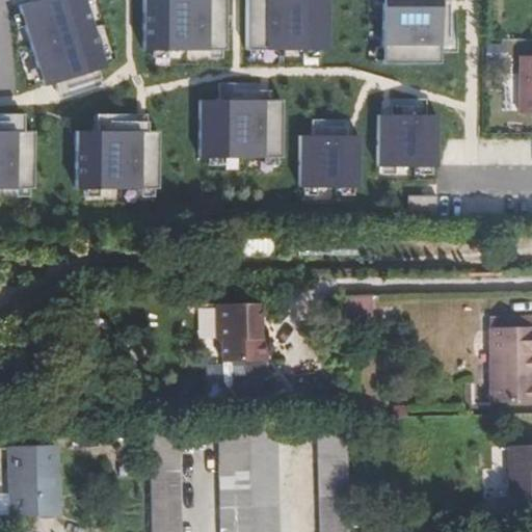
[(34,0),(20,5),(46,84),(107,64),(85,0),(34,0)]
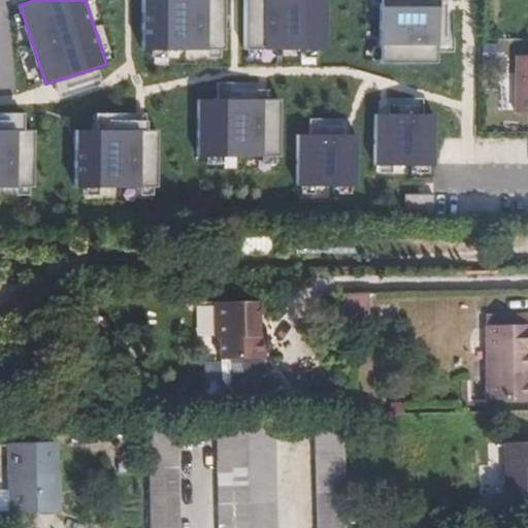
[(143,0),(142,48),(226,50),(227,0),(143,0)]
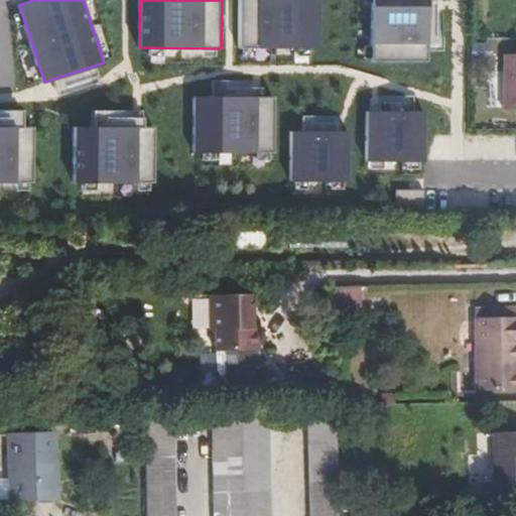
[(238,0),(239,48),(320,47),(319,0),(238,0)]
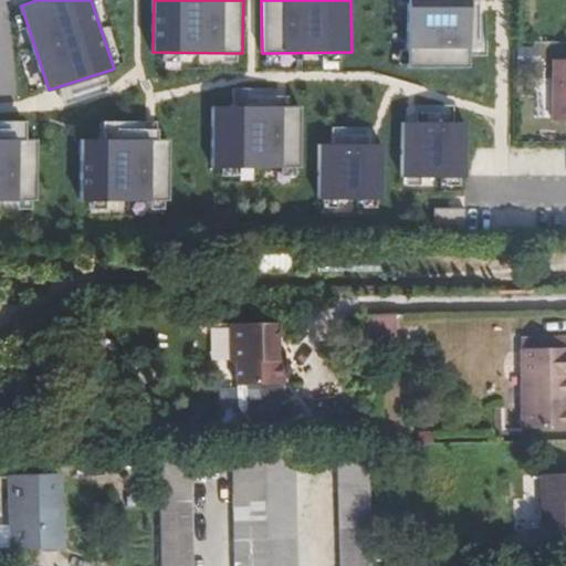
[(406,0),(407,66),(467,66),(465,0),(406,0)]
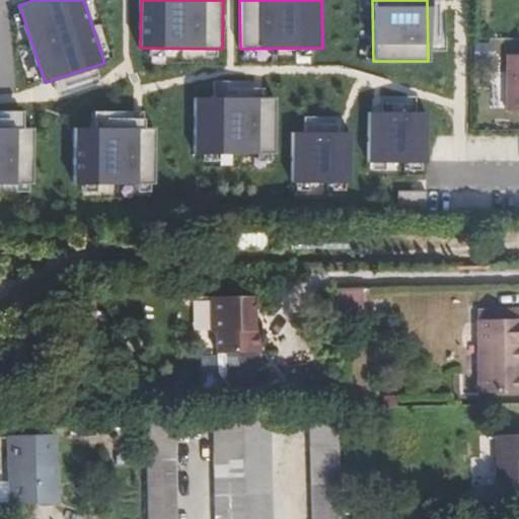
[(518,59),(507,59),(506,115),(518,115),(518,59)]
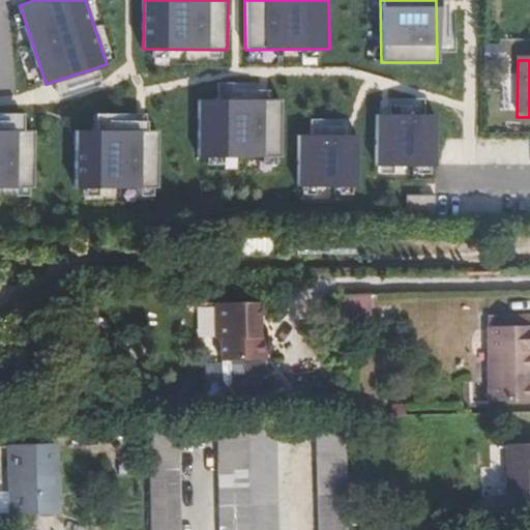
[(197,153),(277,154),(277,100),(255,99),(255,83),(218,83),(218,99),(198,99),(197,153)]
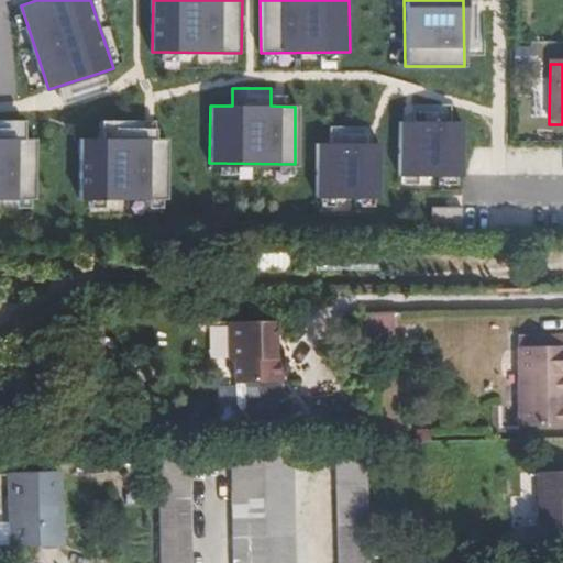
[(398,122),(398,175),(459,175),(459,122),(452,122),(452,106),(406,106),(406,122),(398,122)]
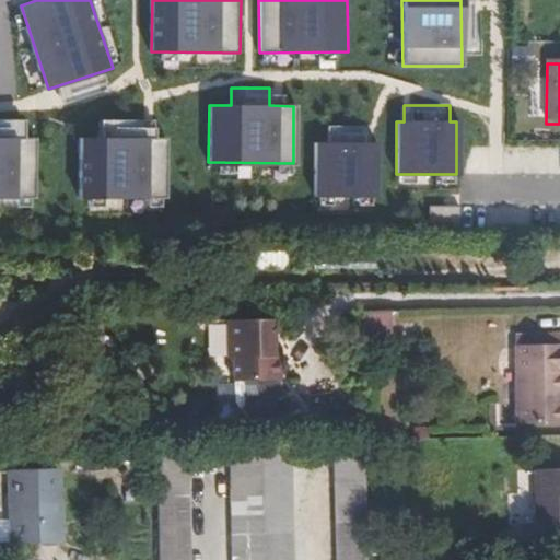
[(0,197),(35,197),(35,139),(26,139),(26,119),(0,119),(0,197)]
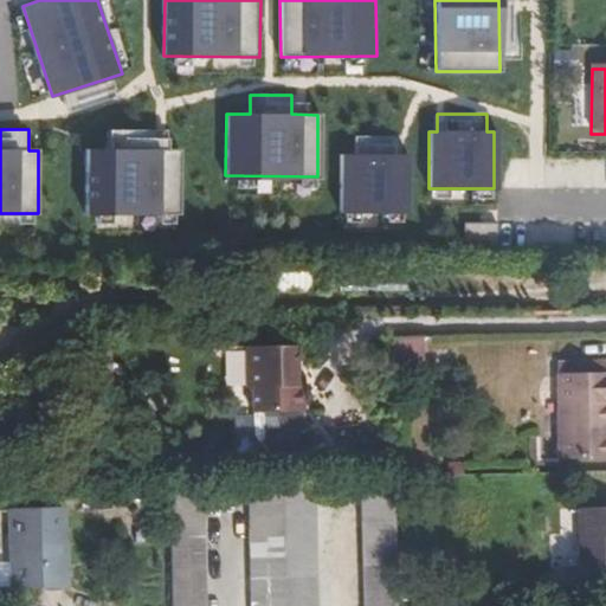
[(84,149),(84,214),(179,214),(179,149),(171,149),(171,129),(108,129),(108,149),(84,149)]
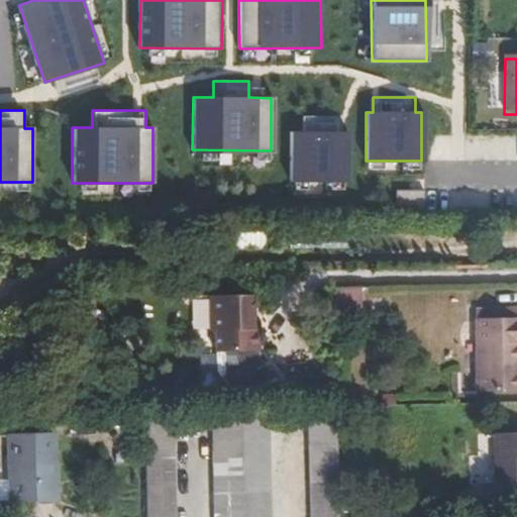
[(290,182),(348,181),(348,131),(338,131),(338,116),(303,116),(303,132),(290,132),(290,182)]
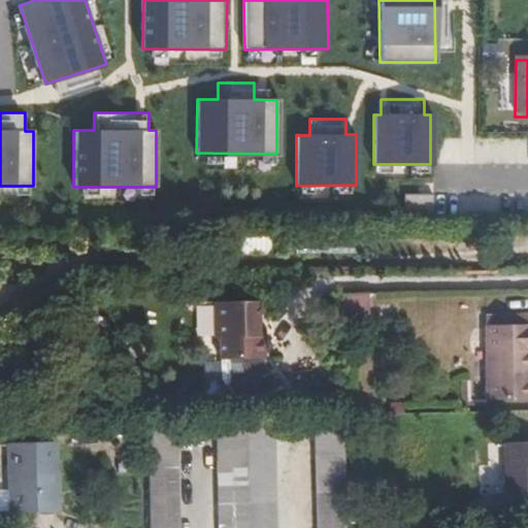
[(430,218),(431,196),(404,195),(404,217),(430,218)]
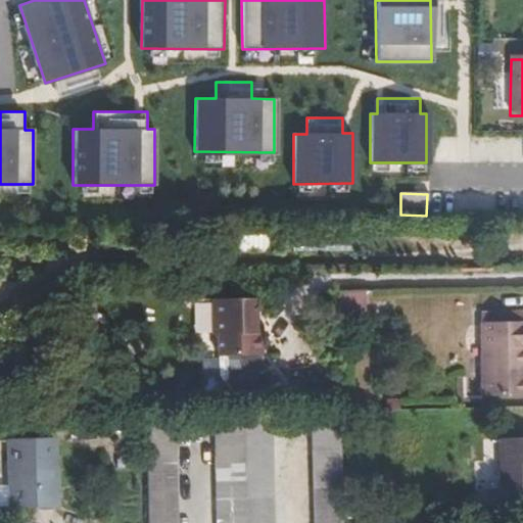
[(429,215),(456,215),(455,194),(429,195),(429,215)]
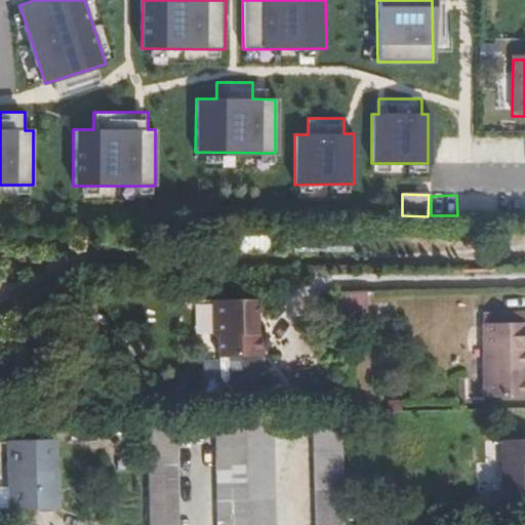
[(276,255),(275,234),(229,235),(229,256),(276,255)]
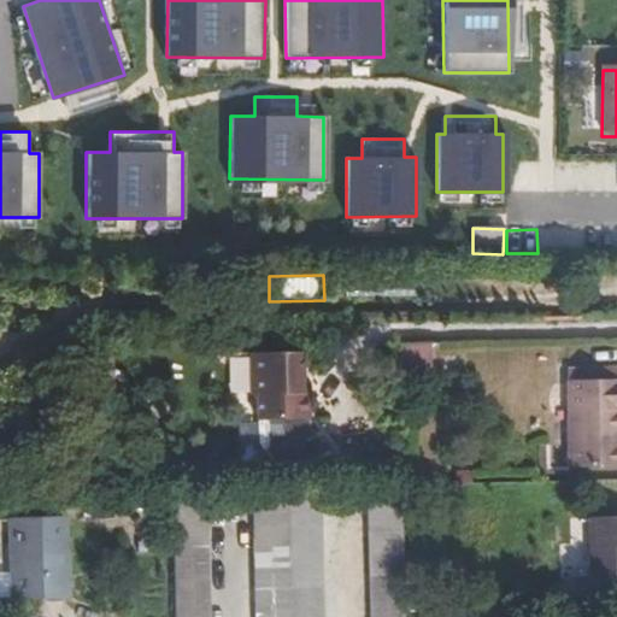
[(394,342),(395,370),(430,369),(430,342),(394,342)]
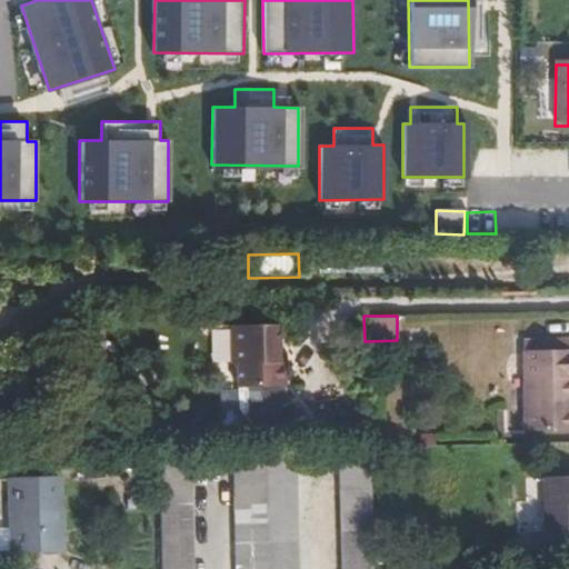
[(232,376),(281,373),(280,363),(272,363),(271,326),(223,328),(226,366),(231,366),(232,376)]
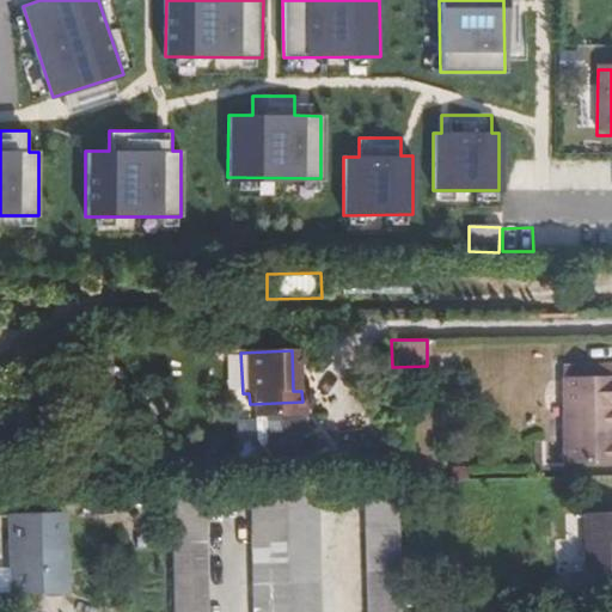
[(611,463),(610,410),(609,380),(557,383),(560,467),(611,465),(611,463)]
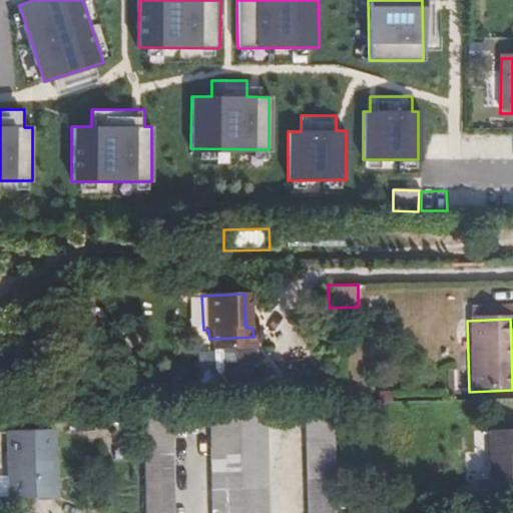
[(253,349),(253,337),(209,339),(209,351),(253,349)]
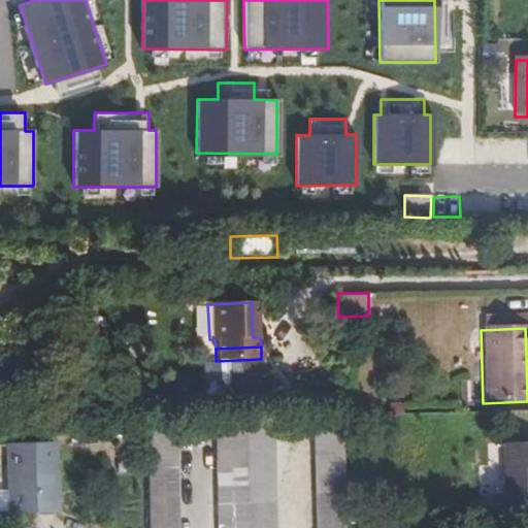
[(340,527),(339,424),(315,425),(315,527),(340,527)]
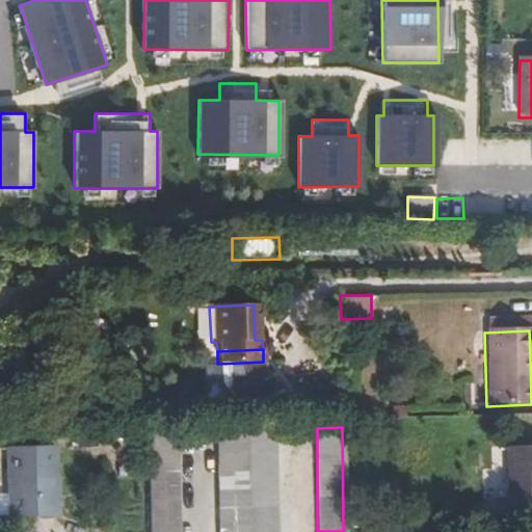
[(275,531),(275,429),(217,430),(218,531),(275,531)]
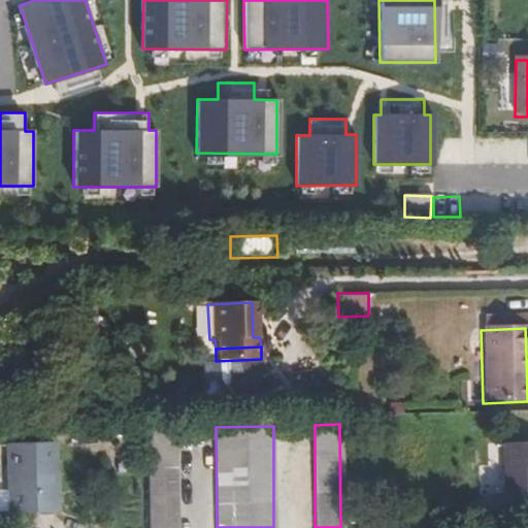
[(146,527),(175,527),(174,429),(146,429),(146,527)]
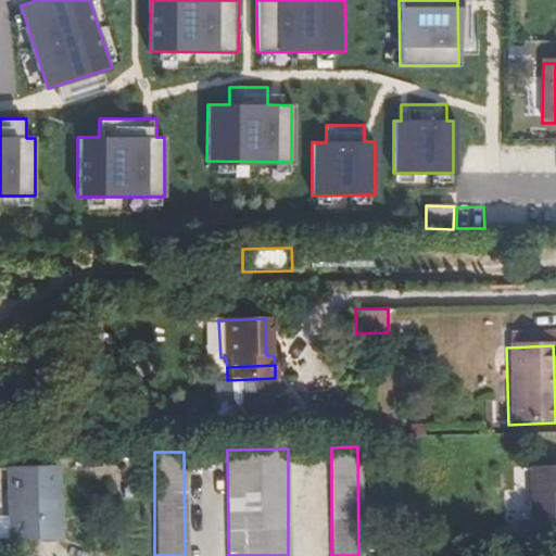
[(67,539),(66,466),(17,468),(20,540),(67,539)]
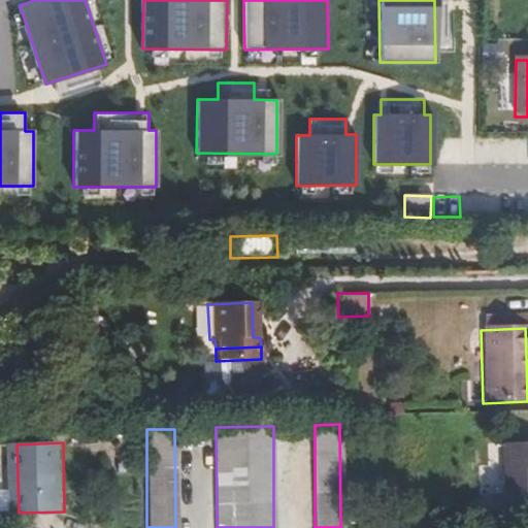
[(527,446),(500,447),(500,496),(527,496),(527,446)]
